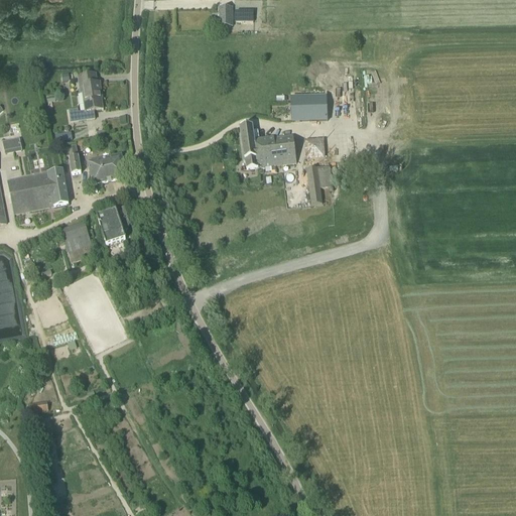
[(219,27),(241,27),(241,9),(232,9),(219,9),(219,20),(219,27)]
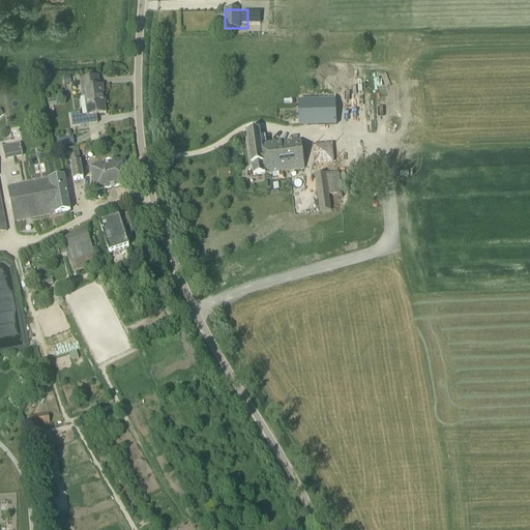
[(88,116),(96,115),(105,113),(104,101),(105,101),(101,87),(99,87),(97,78),(80,81),(83,96),(85,96),(88,116)]
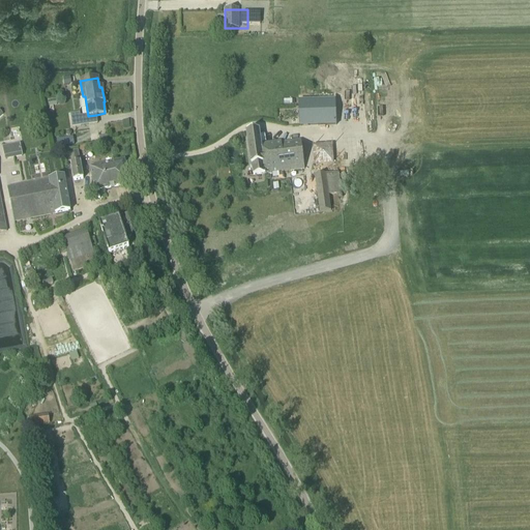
[(299,128),(336,127),(335,100),(298,101),(299,128)]
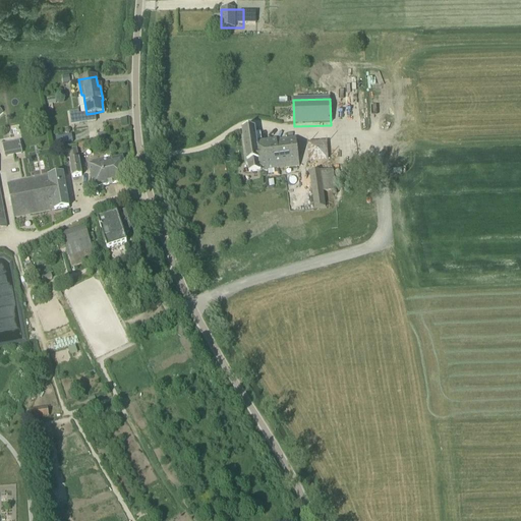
[(87,114),(79,115),(78,112),(69,113),(71,125),(96,121),(95,113),(87,114)]
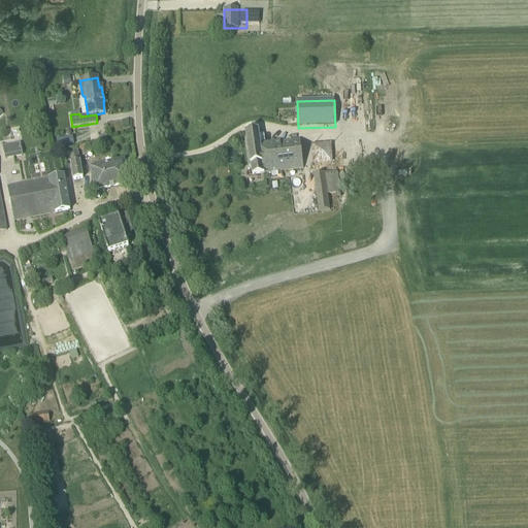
[(253,174),(303,168),(299,139),(260,144),(258,130),(245,131),(251,165),(252,165),(253,174)]
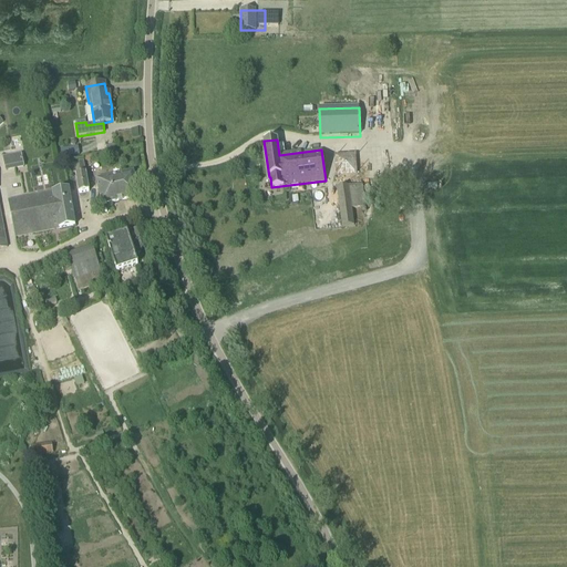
[(21,153),(2,157),(6,172),(24,167),(21,153)]
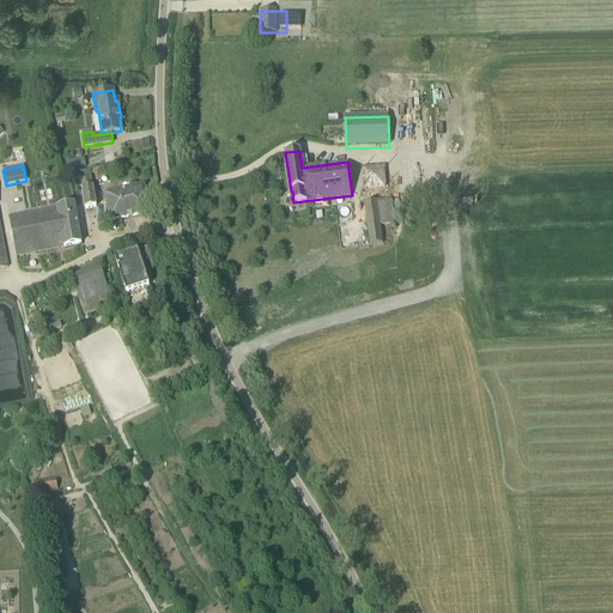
[(363,167),(363,189),(386,188),(386,165),(363,167)]
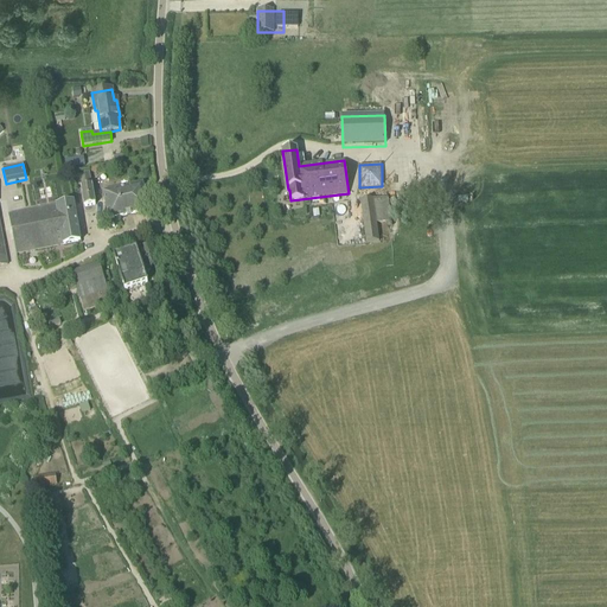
[(89,173),(84,174),(87,186),(81,187),(85,208),(96,205),(89,173)]
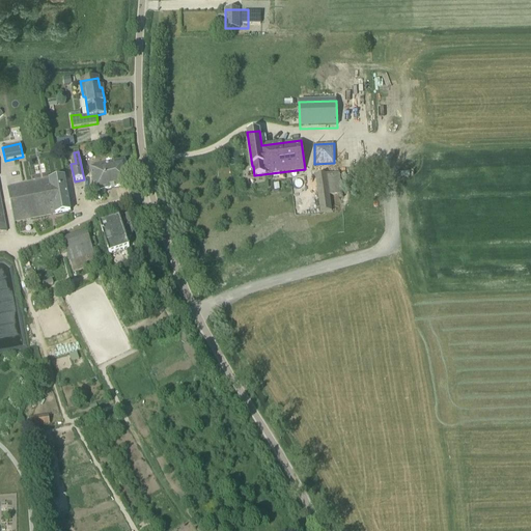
[(124,161),(90,169),(95,192),(130,185),(124,161)]
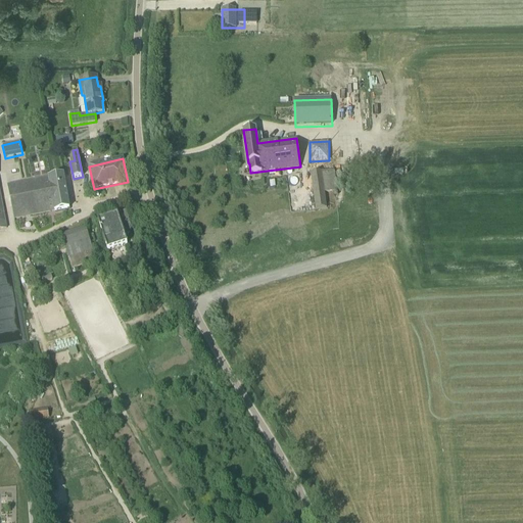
[(325,193),(337,191),(334,171),(311,174),(316,209),(327,208),(325,193)]
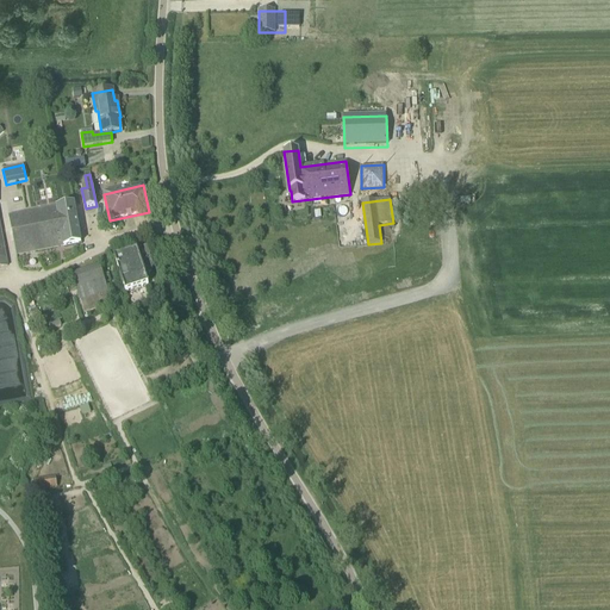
[(63,247),(81,243),(74,204),(56,207),(10,216),(17,255),(63,246),(63,247)]
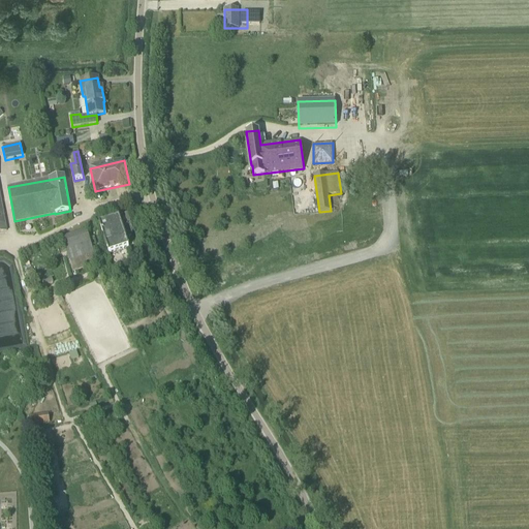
[(129,238),(132,231),(130,225),(131,225),(128,215),(99,224),(109,253),(128,247),(126,239),(129,238)]
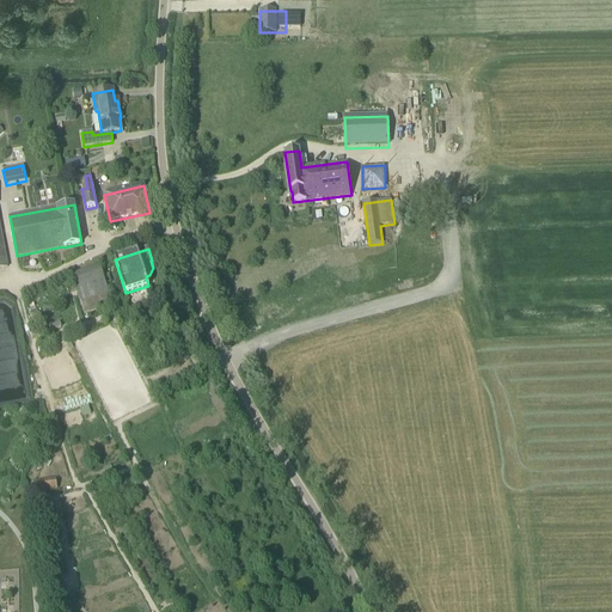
[(112,306),(109,293),(101,267),(72,275),(84,314),(112,306)]
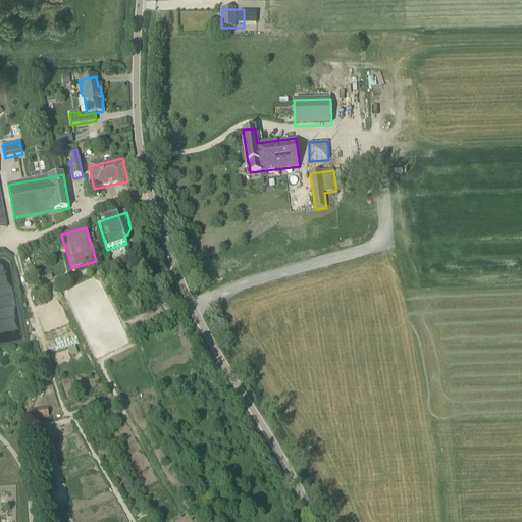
[(66,346),(79,342),(75,332),(63,337),(66,346)]
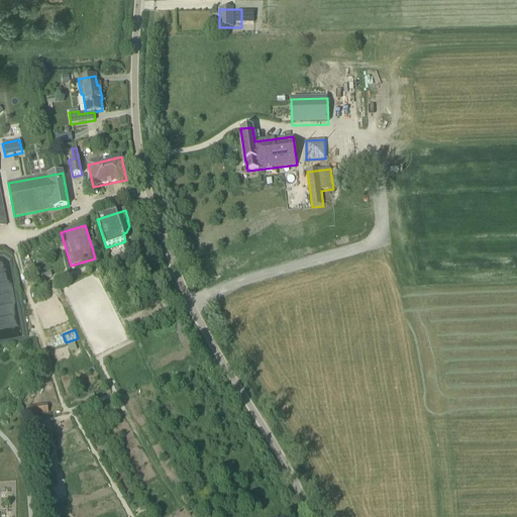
[(31,415),(48,413),(47,404),(30,406),(31,415)]
